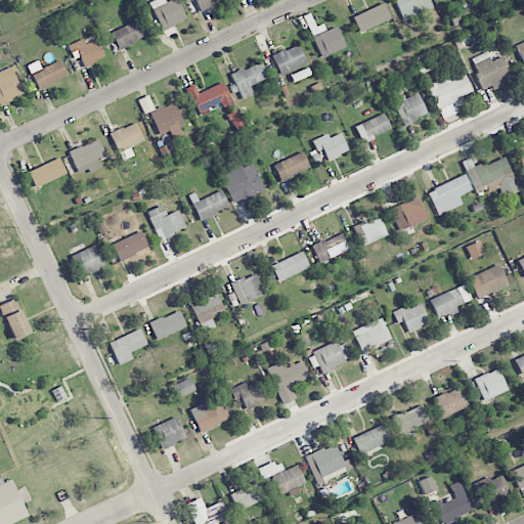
[(177,0),(170,0),(166,2),(165,0),(153,0),(151,1),(163,29),(185,18),(177,0)]
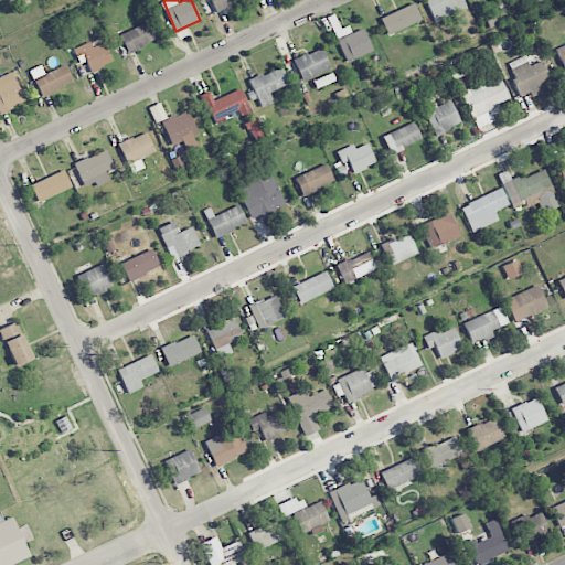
[(210,0),(215,12),(242,0),(210,0)]
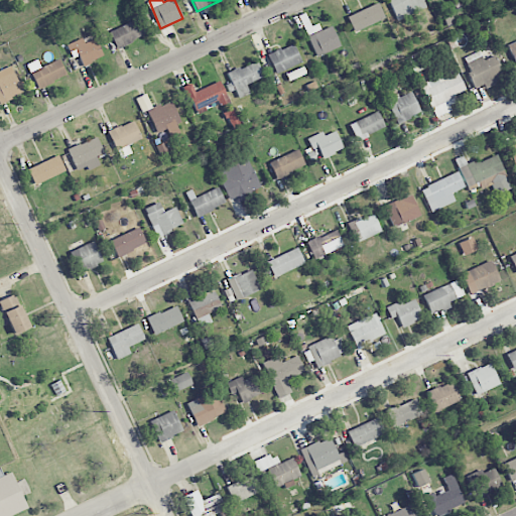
[(388,0),(397,19),(426,7),(422,0),(388,0)]
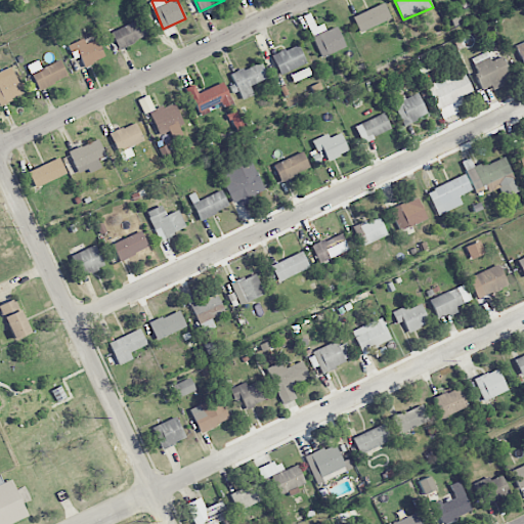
[(352,16),(359,33),(390,17),(383,2),(352,16)]
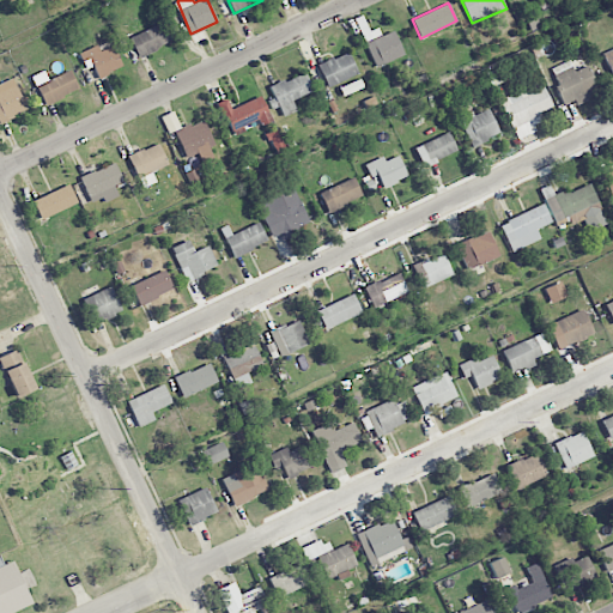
[(394,30),(381,36),(377,28),(369,31),(362,14),(354,18),(376,68),(405,55),(394,30)]
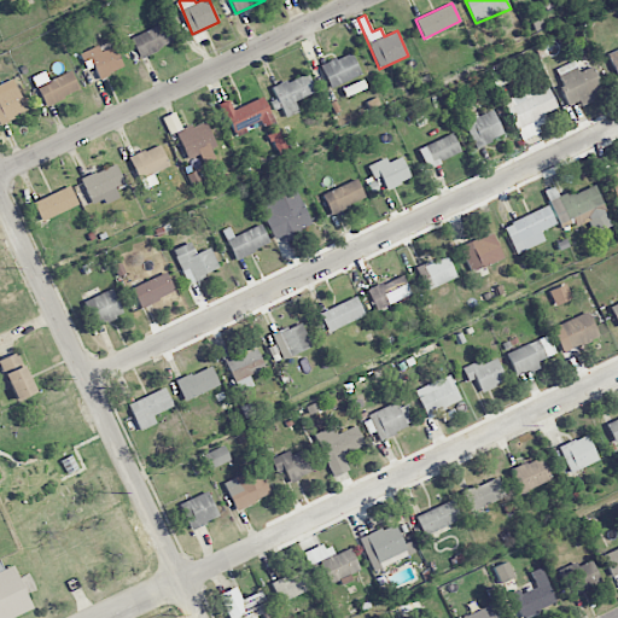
[(174,44),(167,23),(130,36),(139,57),(174,44)]
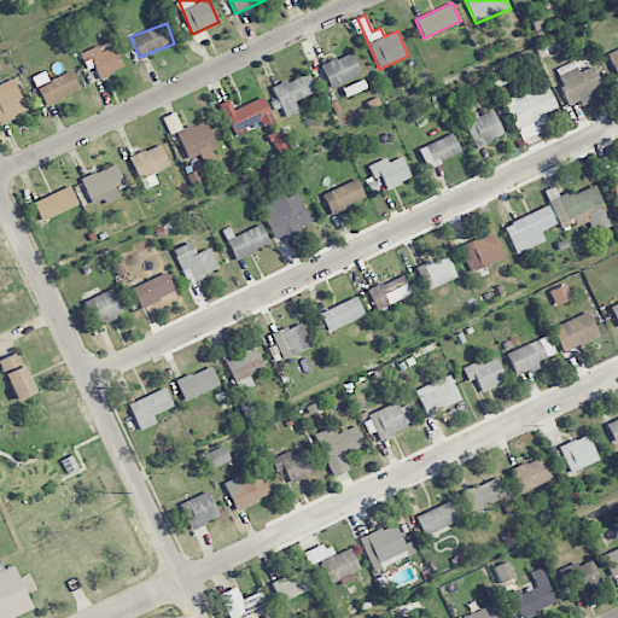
[(87,70),(94,66),(99,79),(123,68),(115,46),(100,51),(98,45),(80,53),(87,70)]
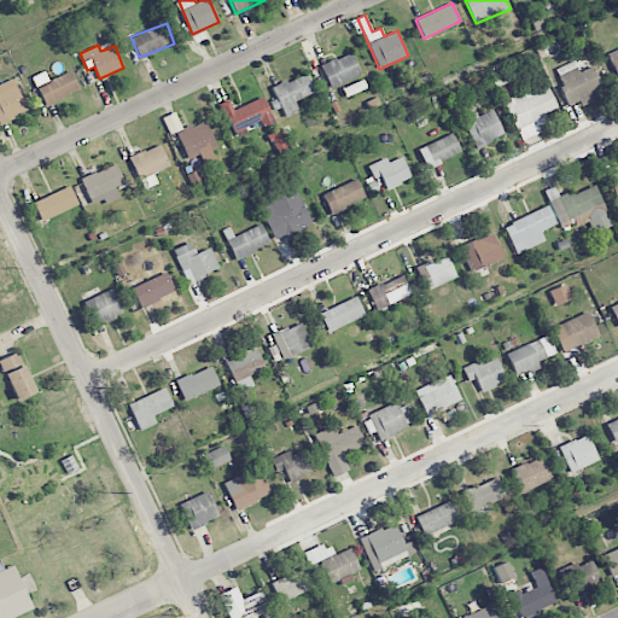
[(617,48),(607,53),(617,77),(617,48)]
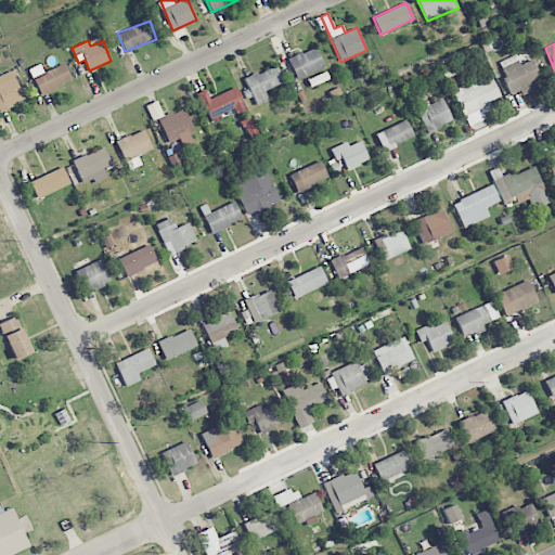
[(280,61),(287,81),(323,68),(315,48),(280,61)]
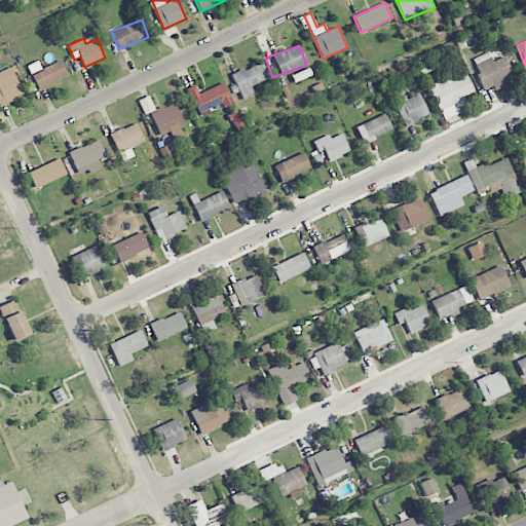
[(512,73),(504,55),(492,61),(489,51),(473,58),(485,88),(493,85),(495,89),(509,83),(505,76),(512,73)]
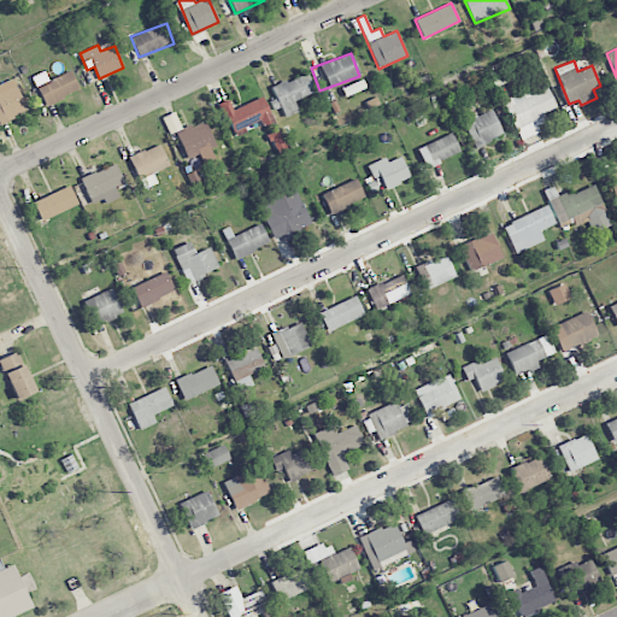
[(495,86),(509,81),(504,66),(489,71),(495,86)]
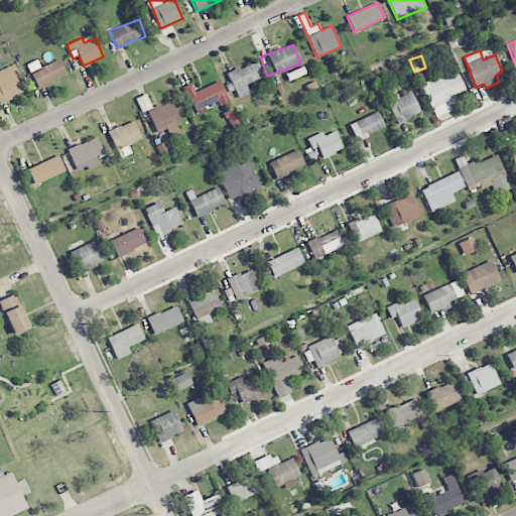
[(66,77),(59,59),(40,67),(37,59),(27,62),(36,88),(66,77)]
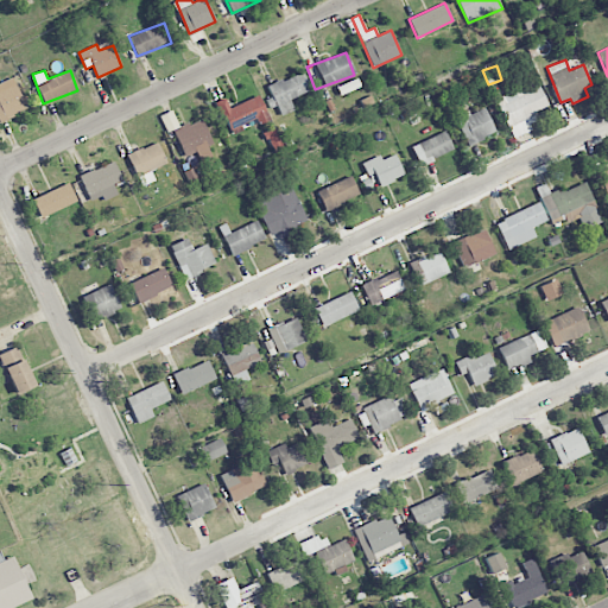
[(310,90),(302,71),(267,86),(280,115),(293,109),(290,100),(310,90)]
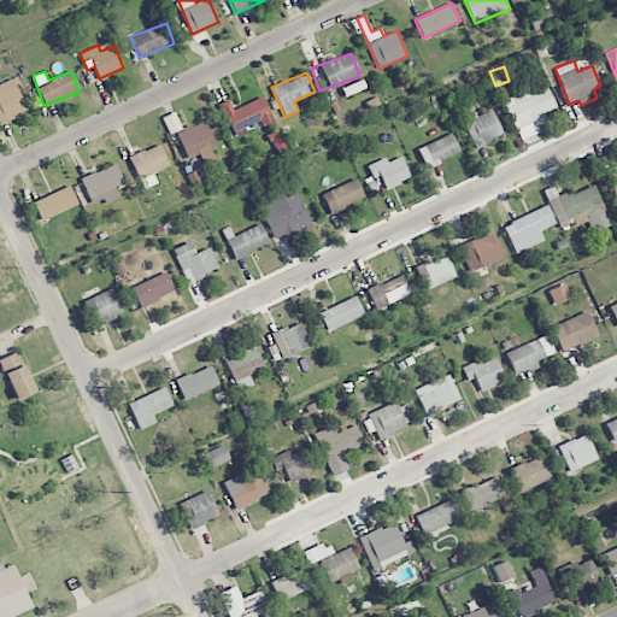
[(0,123),(28,111),(12,78),(0,83),(0,123)]
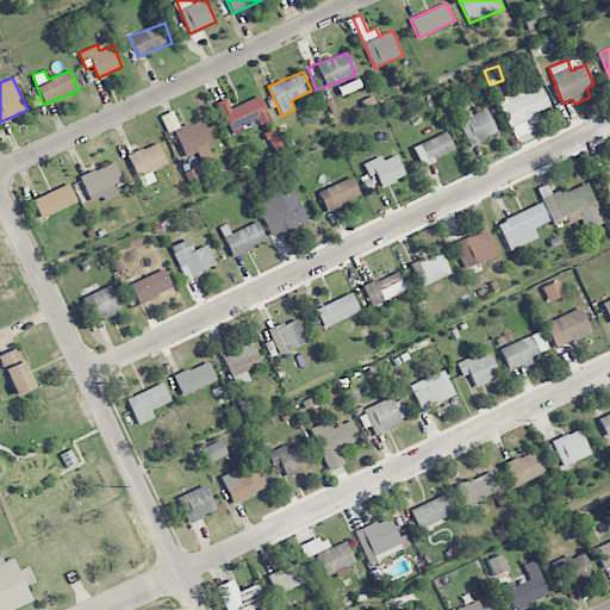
[(514,137),(540,126),(534,113),(551,106),(540,81),(497,99),(514,137)]
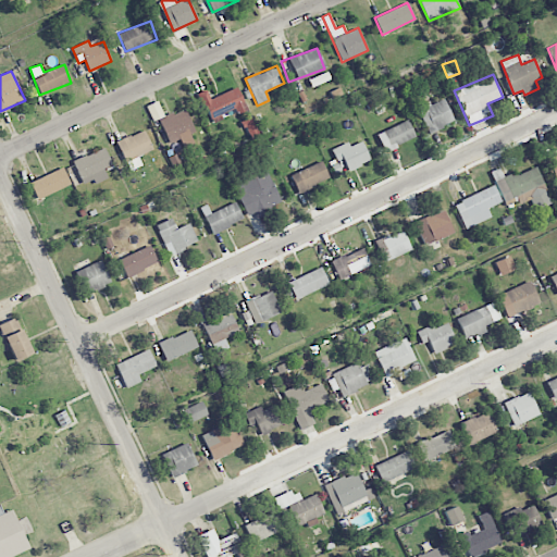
[(206,89),(197,94),(210,120),(234,109),(237,114),(247,110),(236,87),(210,99),(206,89)]
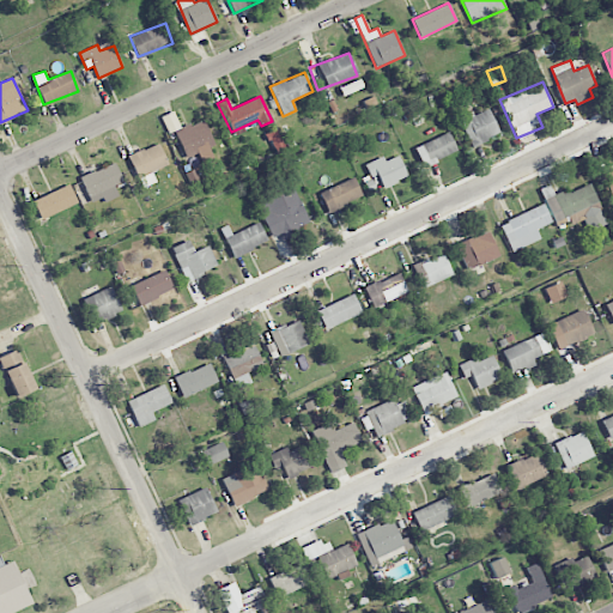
[(461,119),(469,145),(499,135),(490,109),(461,119)]
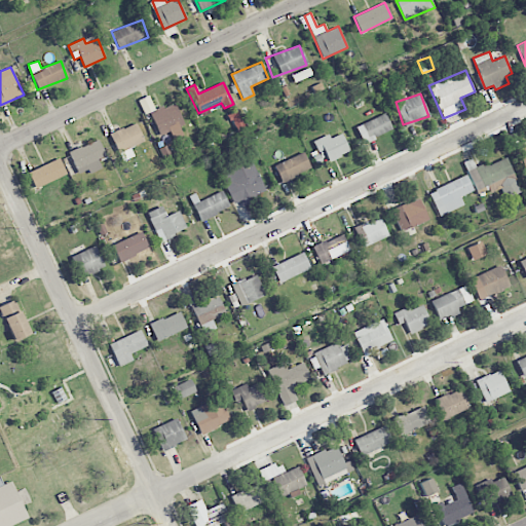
[(150,113),(159,135),(183,125),(175,103),(154,110),(149,96),(138,100),(144,115),(150,113)]
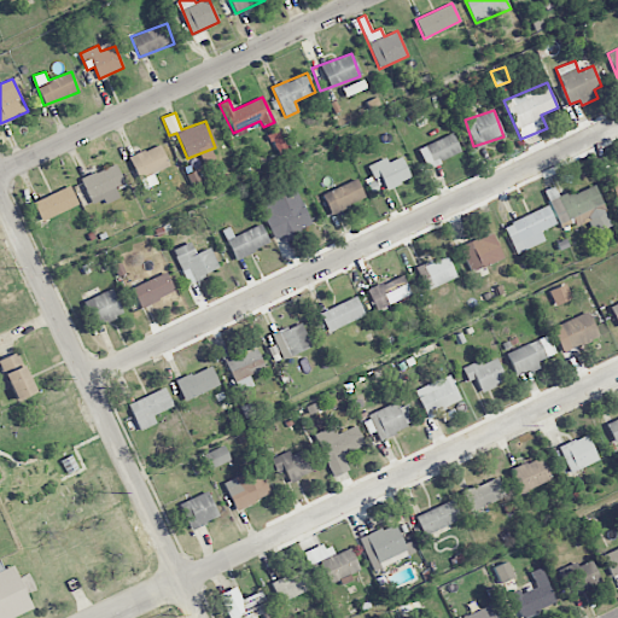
[(278,155),(287,150),(278,129),(268,134),(278,155)]
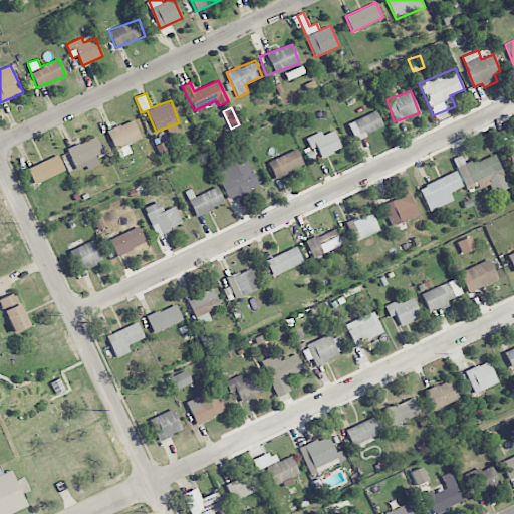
[(347,123),(354,141),(383,126),(375,110),(347,123)]
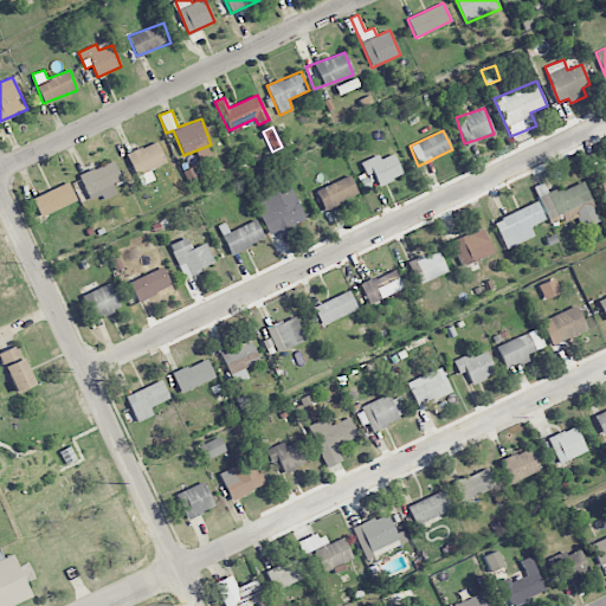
[(166,163),(156,141),(127,153),(141,186),(155,180),(150,169),(166,163)]
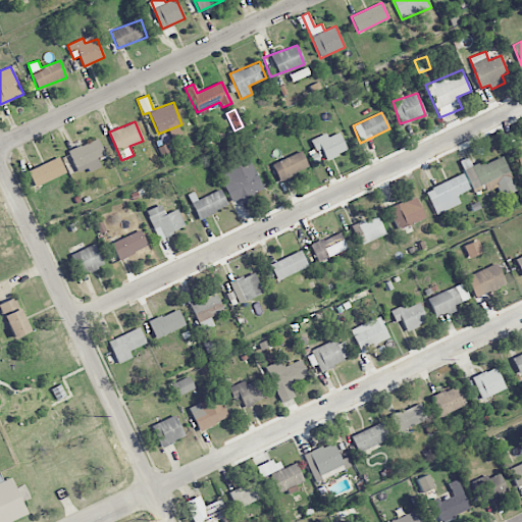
[(347,151),(340,133),(327,137),(325,133),(311,139),(320,162),(347,151)]
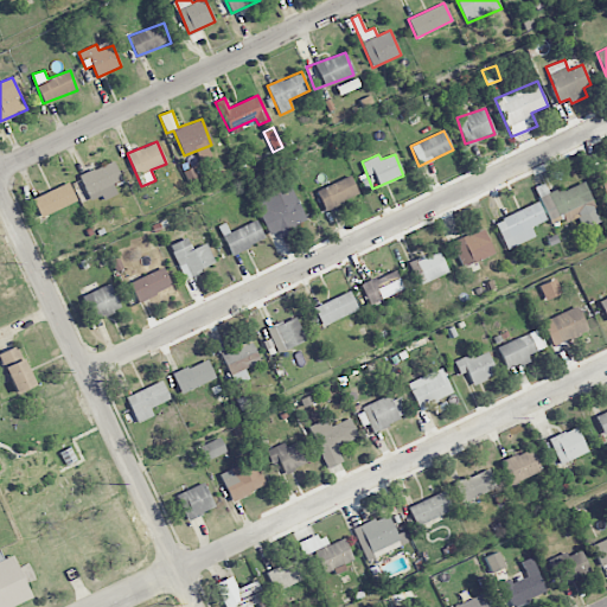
[(90,200),(101,196),(103,200),(117,193),(113,184),(122,180),(113,160),(78,176),(90,200)]
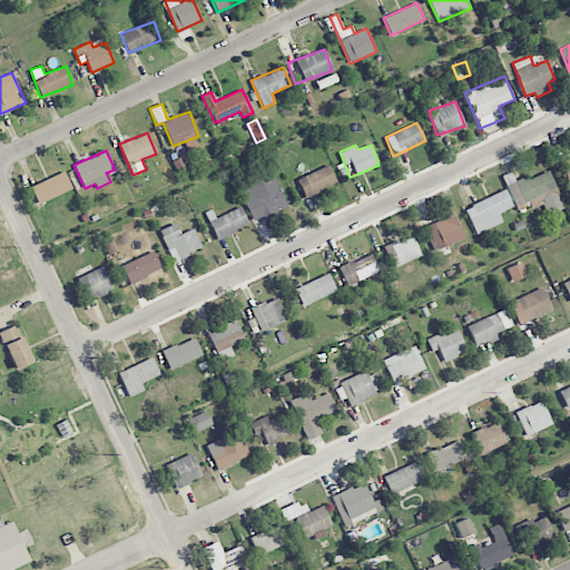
[(304,196),(336,184),(330,165),(297,178),(304,196)]
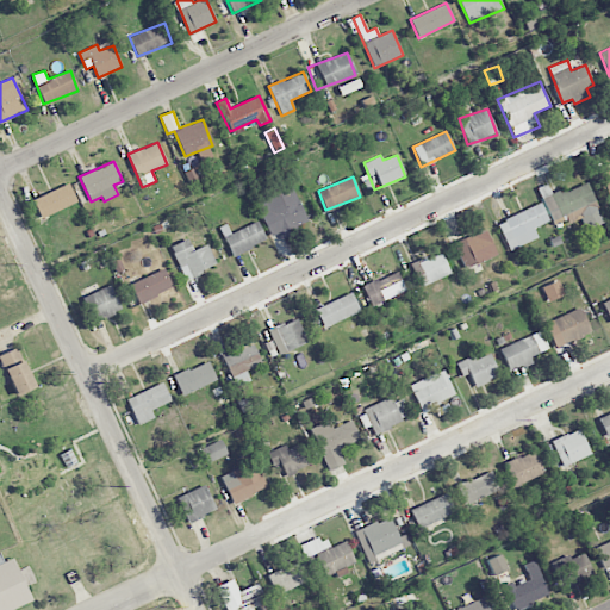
[(553,224),(579,212),(586,230),(604,222),(586,181),(552,197),(547,186),(539,190),(553,224)]
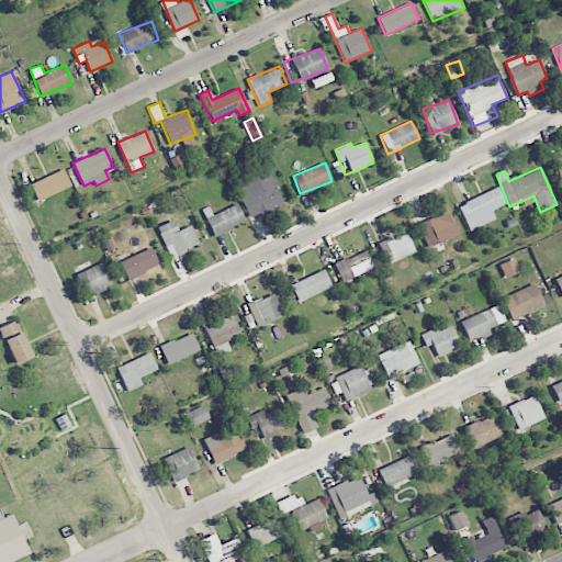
[(30,183),(37,201),(71,186),(63,169),(30,183)]
